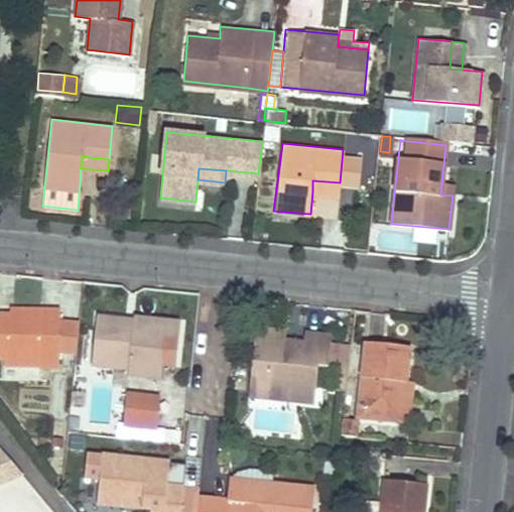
[(340,182),(312,180),(312,192),(339,194),(340,182)]
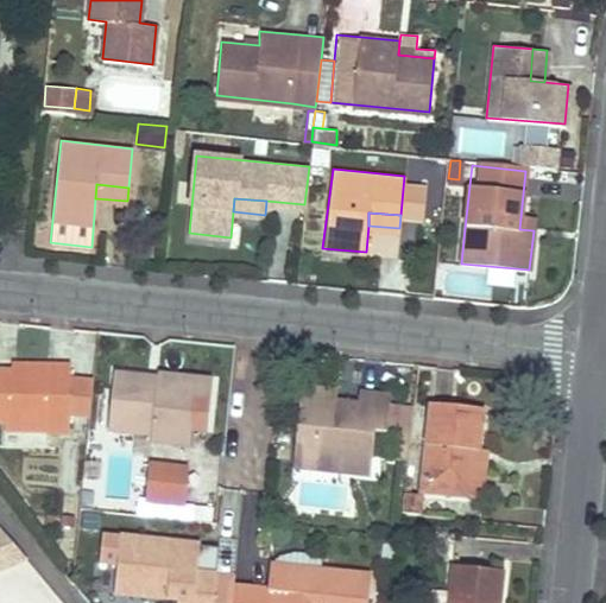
[(465,228),(453,227),(450,262),(461,264),(465,228)]
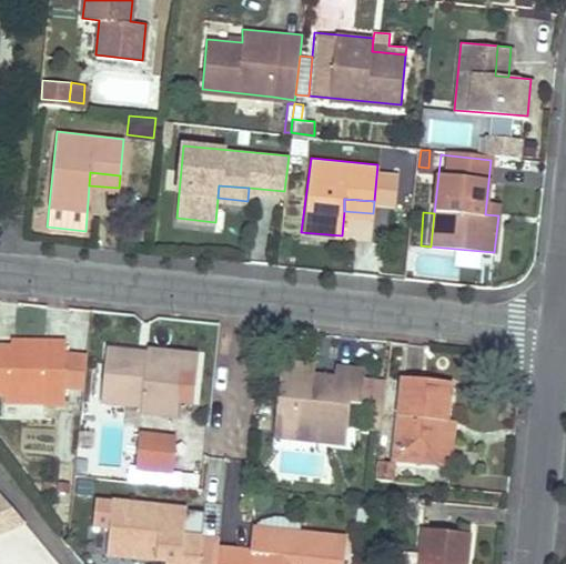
[(9,342),(0,341),(0,390),(6,391),(44,391),(44,400),(44,401),(66,402),(66,384),(67,352),(67,338),(42,336),(43,344),(9,342)]
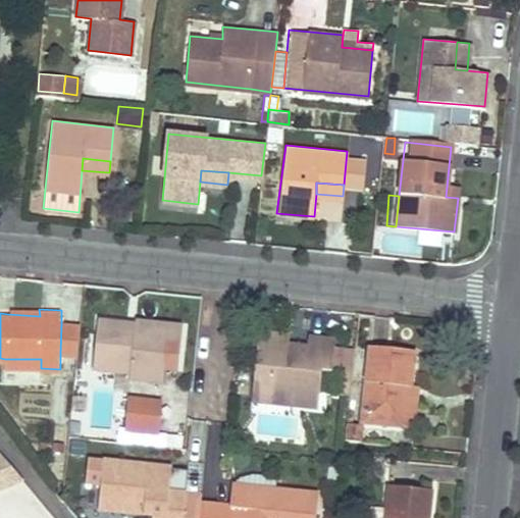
[(122,320),(97,318),(92,366),(130,370),(131,362),(163,366),(165,340),(178,343),(180,322),(135,318),(134,327),(122,325),(122,320)]
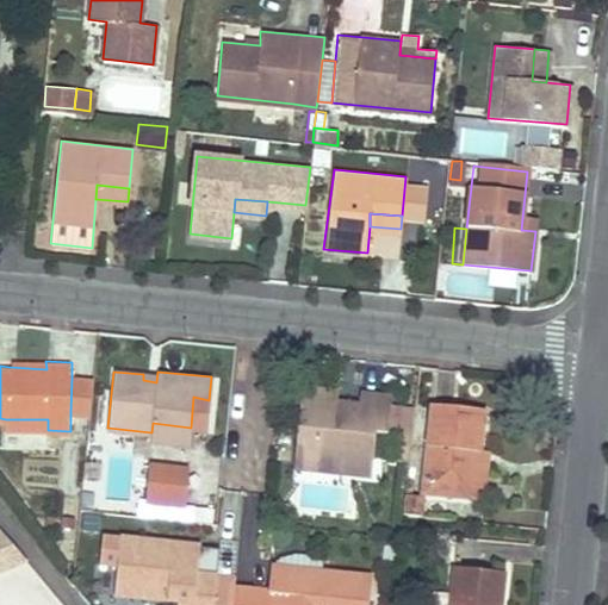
[(94,379),(72,378),(70,412),(91,413),(94,379)]
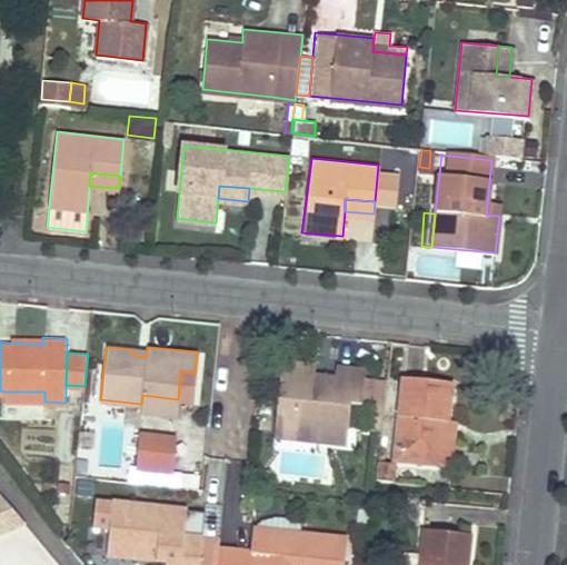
[(350,402),(361,403),(358,424),(380,427),(386,379),(364,377),(364,369),(336,366),(336,373),(335,380),(327,379),(327,373),(316,372),(317,364),(282,360),(276,422),(319,426),(318,438),(346,442),(347,425),(342,424),(345,400),(350,402)]
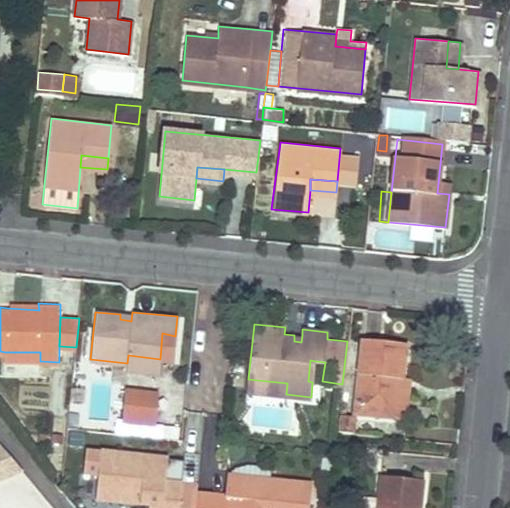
[(175,336),(162,333),(160,359),(173,360),(175,336)]
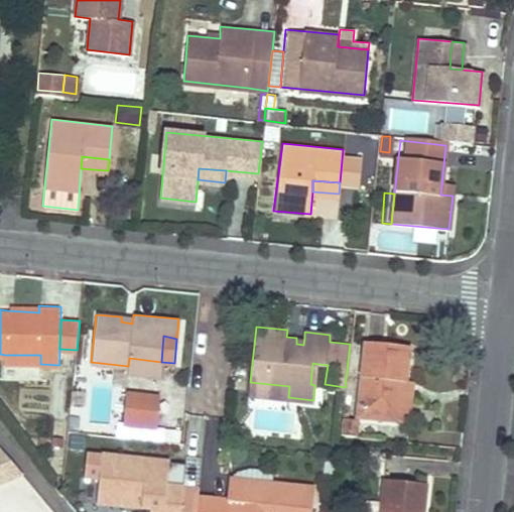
[(408,344),(366,340),(359,412),(401,417),(405,377),(408,344)]
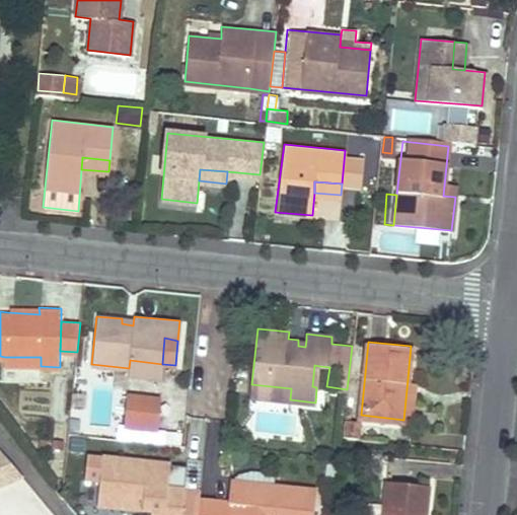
[(41,357),(5,357),(5,364),(41,365),(41,357)]
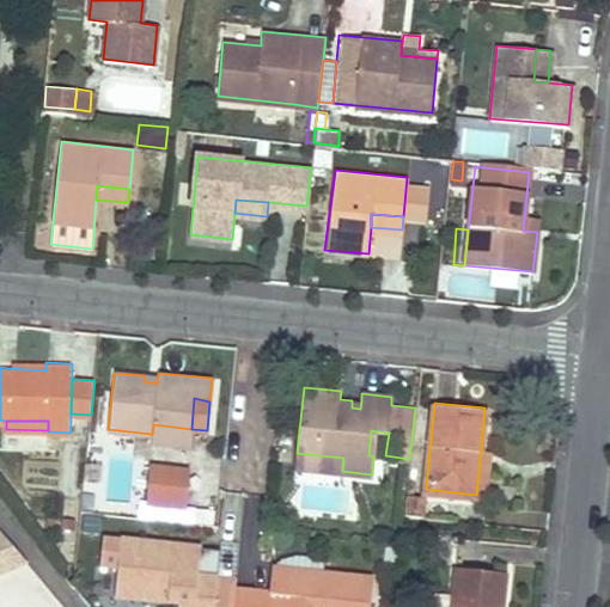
[(191,429),(153,424),(152,434),(152,440),(190,443),(191,429)]
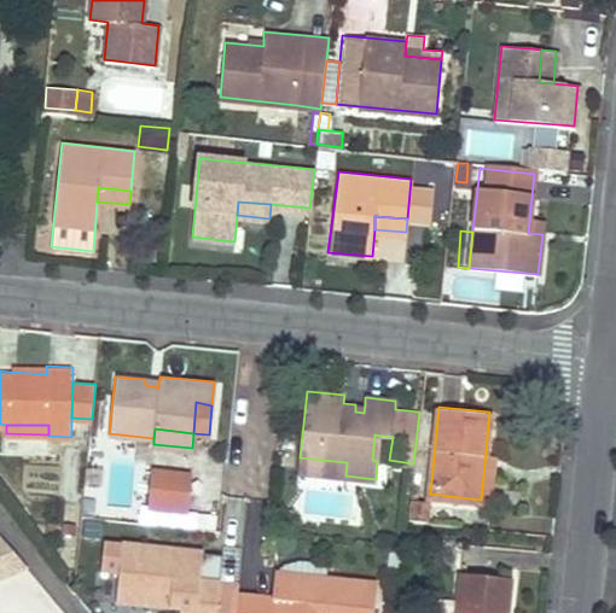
[(493,453),(486,451),(481,500),(488,501),(493,453)]
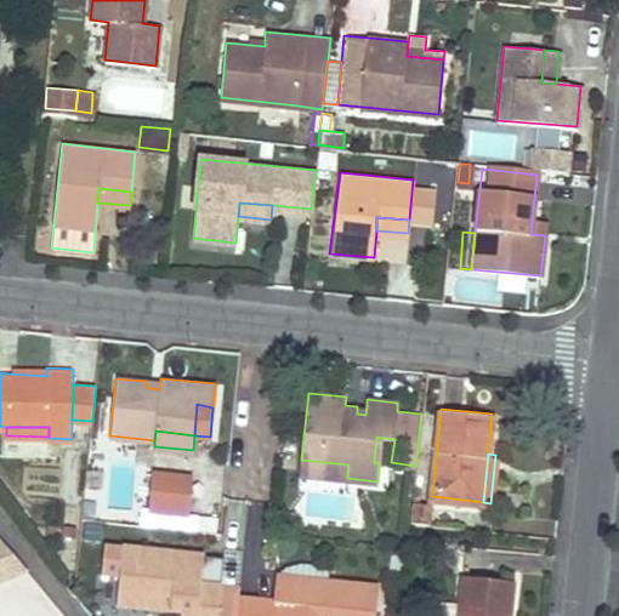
[(348,465),(301,460),(300,473),(347,478),(348,465)]
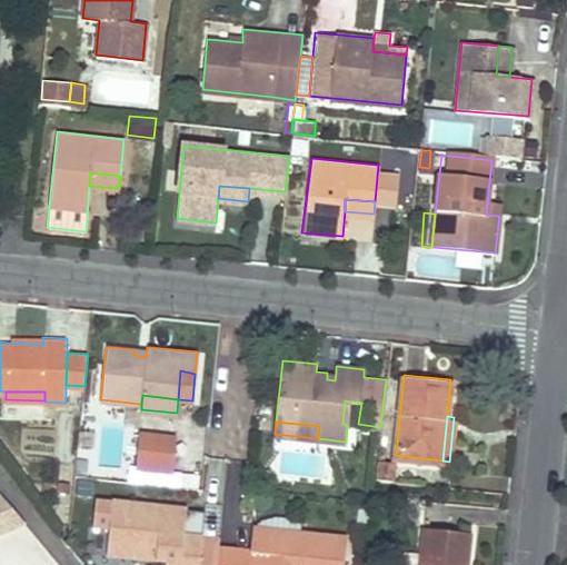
[(175,436),(138,432),(135,466),(172,469),(175,436)]
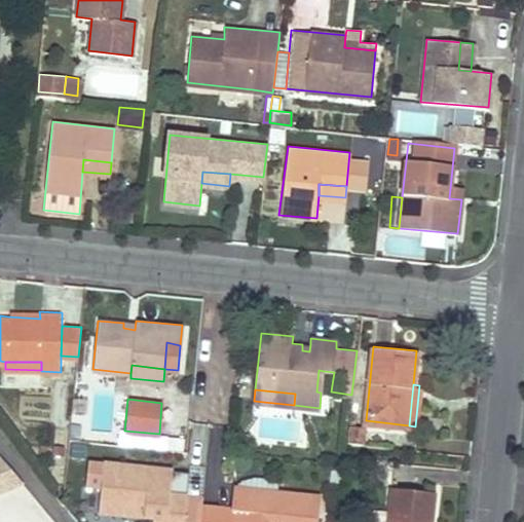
[(365,425),(348,424),(347,440),(364,442),(365,425)]
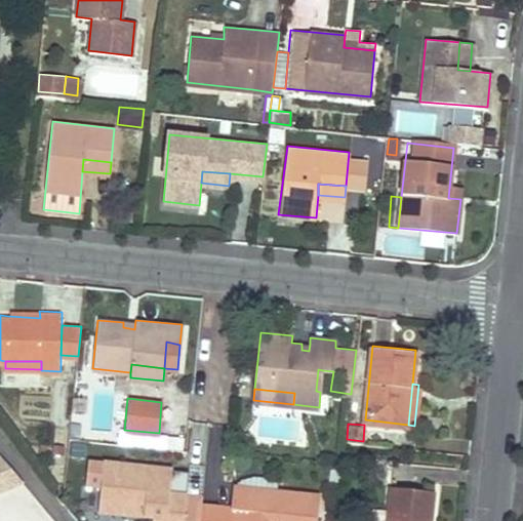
[(0,491),(25,481),(1,453),(0,453),(0,491)]
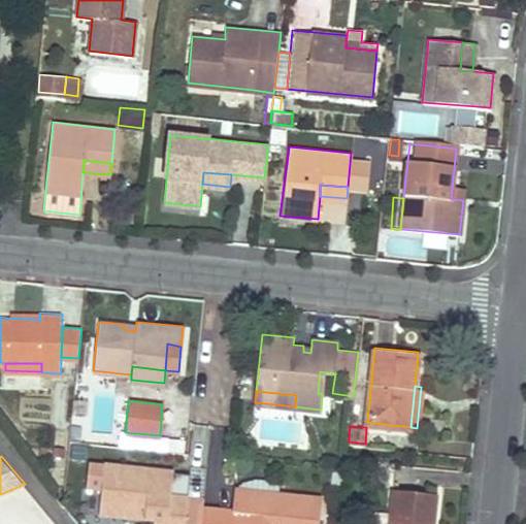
[(103,463),(100,513),(154,518),(153,523),(199,523),(201,505),(202,499),(187,497),(189,481),(173,478),(173,470),(136,466),(136,475),(125,473),(126,465),(103,463)]
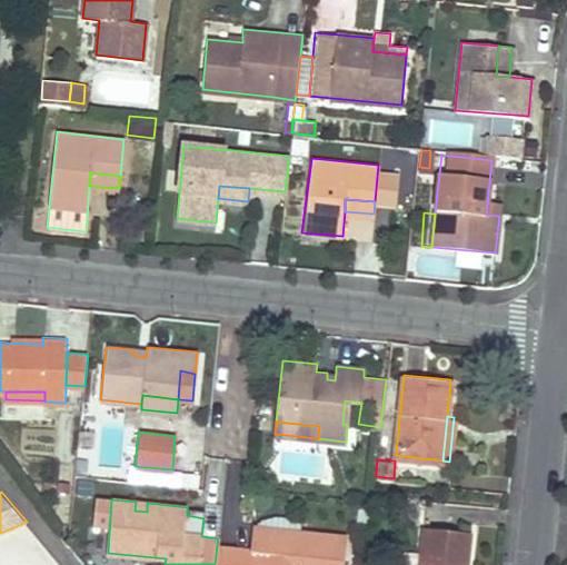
[(147,503),(136,502),(135,511),(147,512),(147,503)]
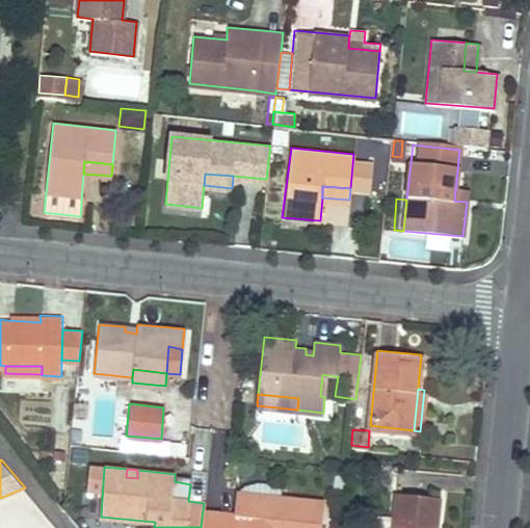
[(281,494),(237,490),(236,497),(281,501),(281,494)]
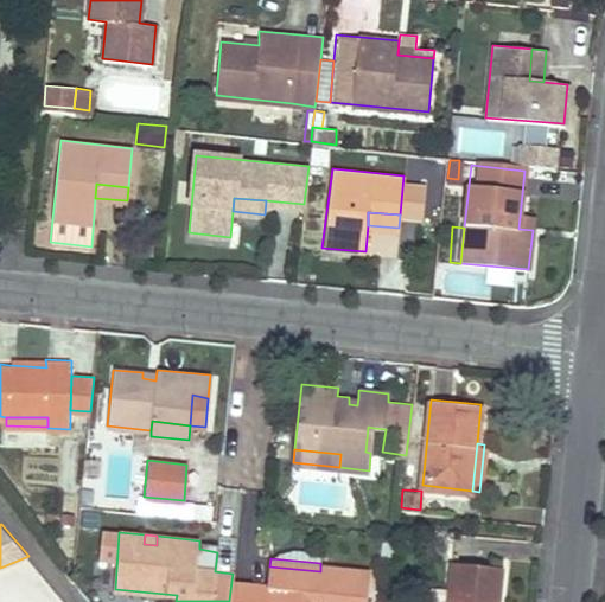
[(498,601),(503,565),(451,558),(446,601),(498,601)]
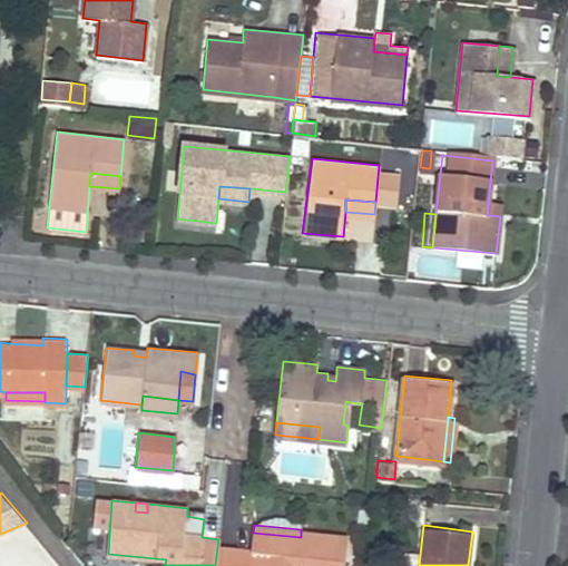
[(252,549),(217,546),(215,565),(344,565),(348,534),(301,529),(301,537),(253,533),(252,549)]
